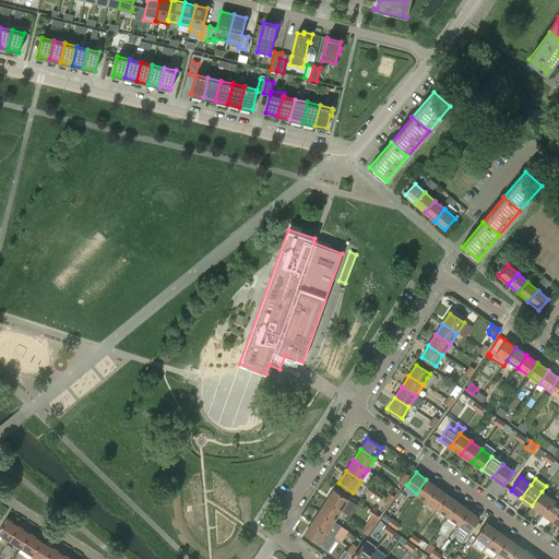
[(426,479),(416,494),(427,501),(437,487),(426,479)]
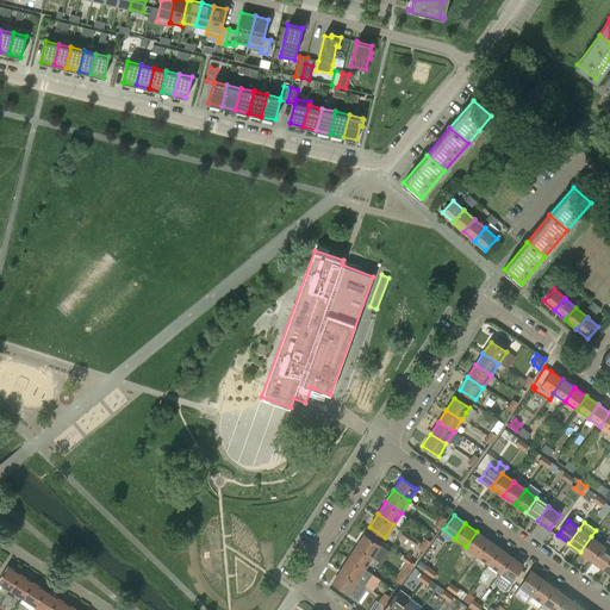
[(477,531),(466,547),(477,555),(487,540),(477,531)]
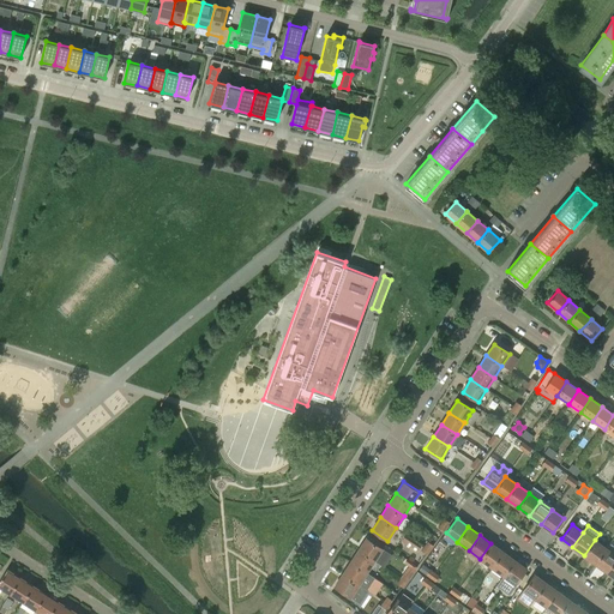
[(404,537),(402,542),(417,552),(420,547),(404,537)]
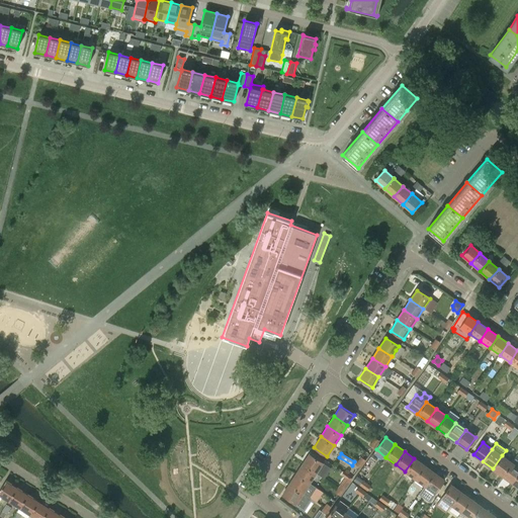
[(310,454),(303,464),(316,472),(323,462),(310,454)]
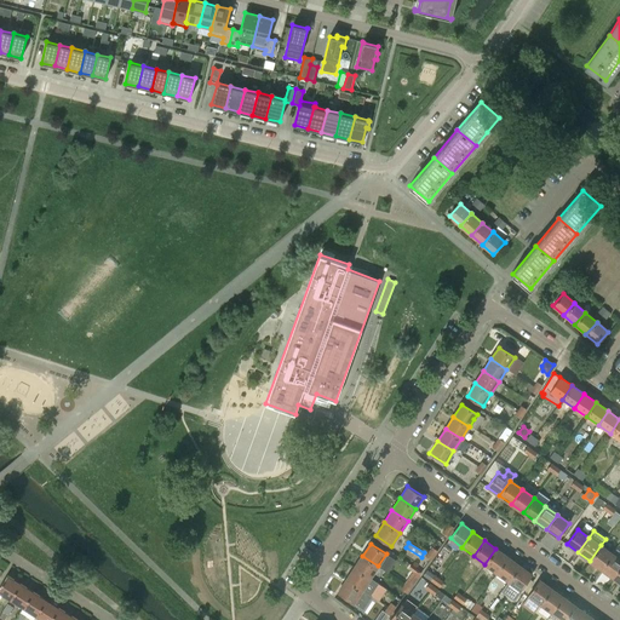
[(601,545),(590,561),(602,569),(613,554),(601,545)]
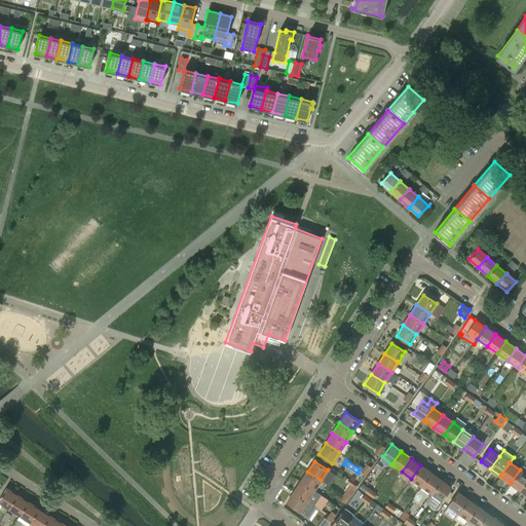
[(420,465),(411,479),(421,485),(430,473),(420,465)]
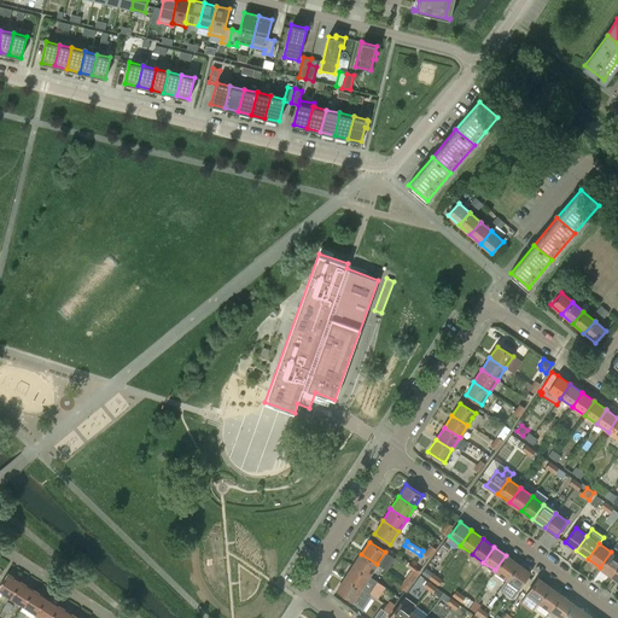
[(611,552),(600,567),(611,576),(617,565),(617,558),(617,557),(617,555),(617,549),(614,548),(611,553),(611,552)]
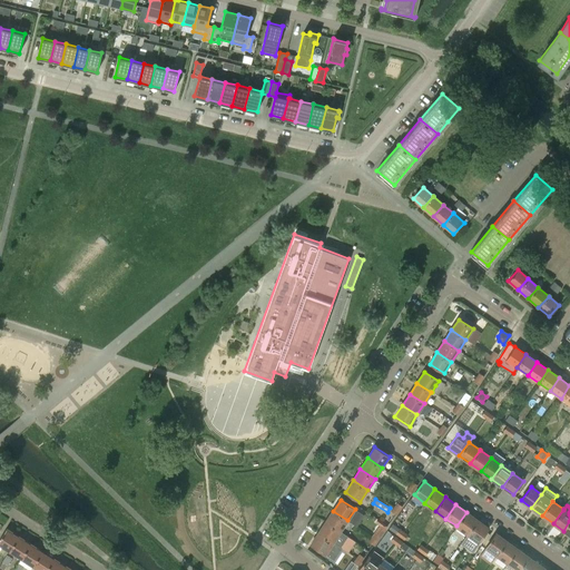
[(333,511),(326,522),(341,531),(347,520),(333,511)]
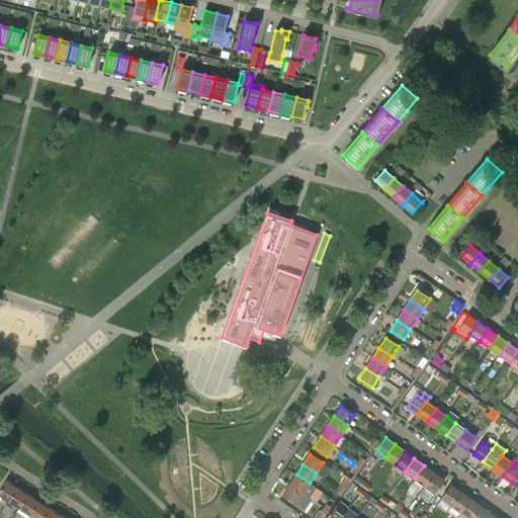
[(424,465),(415,478),(425,485),(434,472),(424,465)]
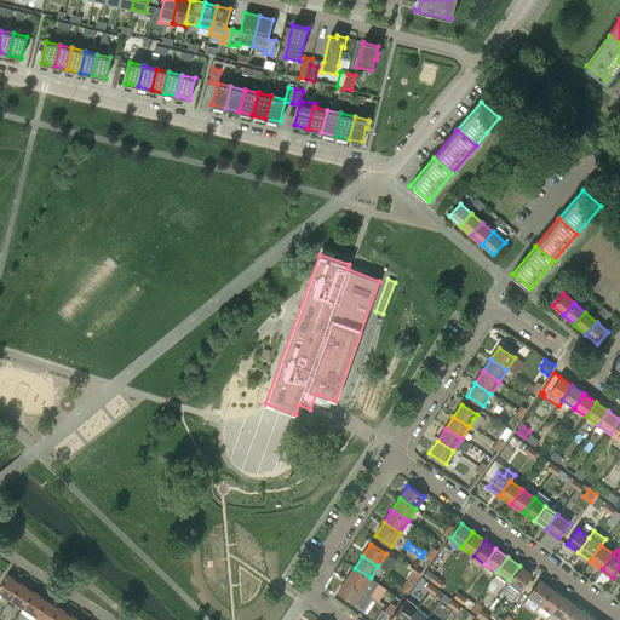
[(408,579),(405,584),(411,587),(413,584),(422,573),(409,564),(407,568),(413,573),(408,579)]
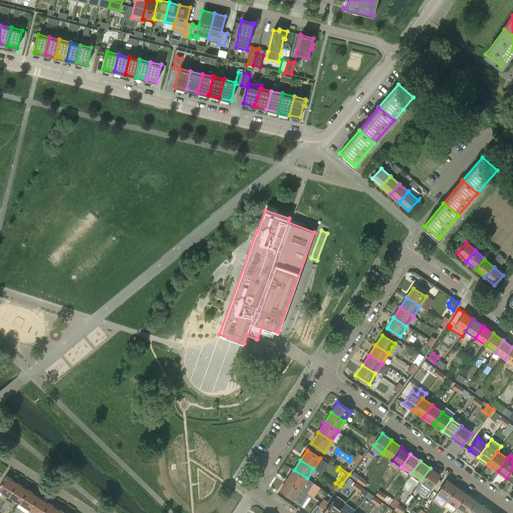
[(421,481),(414,489),(425,497),(432,488),(430,487),(432,486),(437,478),(439,475),(430,468),(421,480),(421,481)]
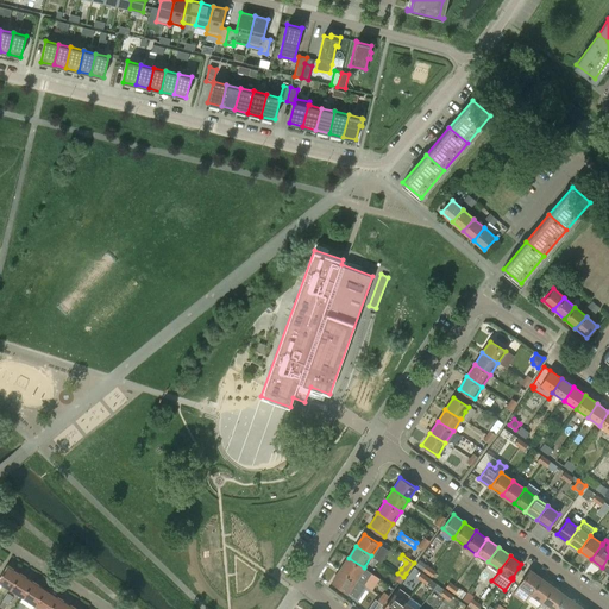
[(349,558),(340,569),(356,579),(364,585),(371,573),(364,567),(349,558)]
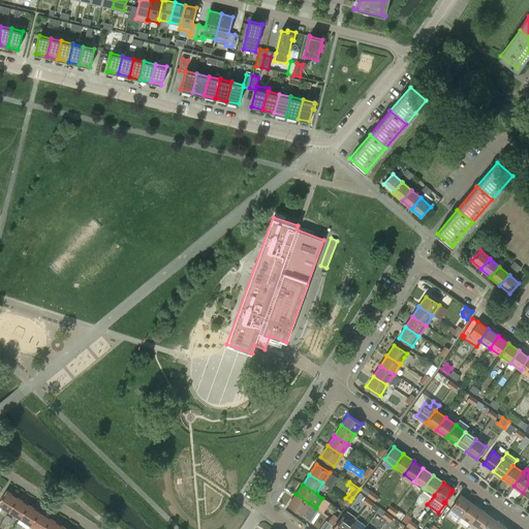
[(371,498),(375,493),(365,486),(362,491),(367,495),(371,498)]
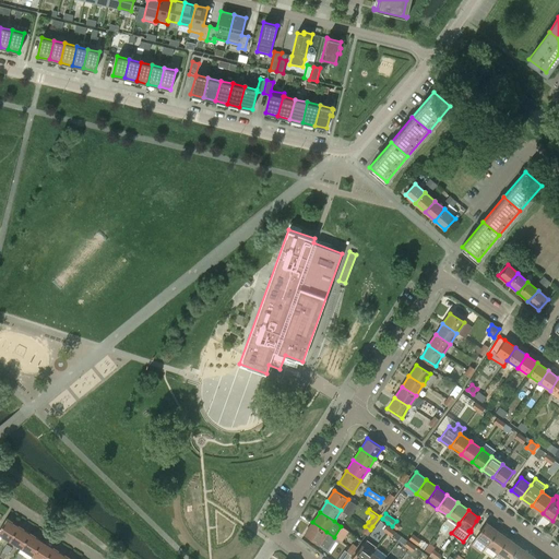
[(7,519),(0,528),(0,534),(9,539),(10,540),(19,526),(7,519)]
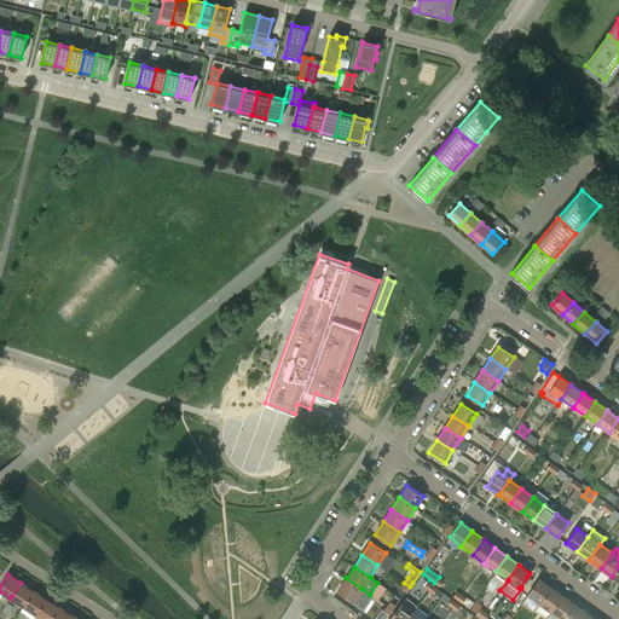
[(346,578),(337,591),(353,601),(362,607),(370,595),(362,589),(346,578)]
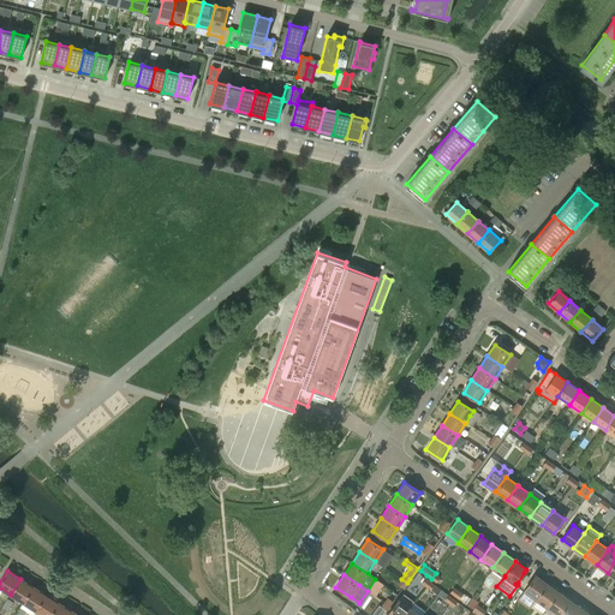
[(536,599),(547,584),(535,575),(524,590),(536,599)]
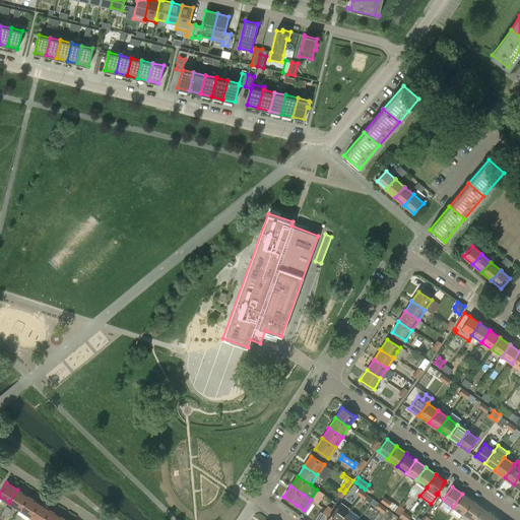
[(17,490),(9,503),(13,506),(19,509),(27,496),(17,490)]
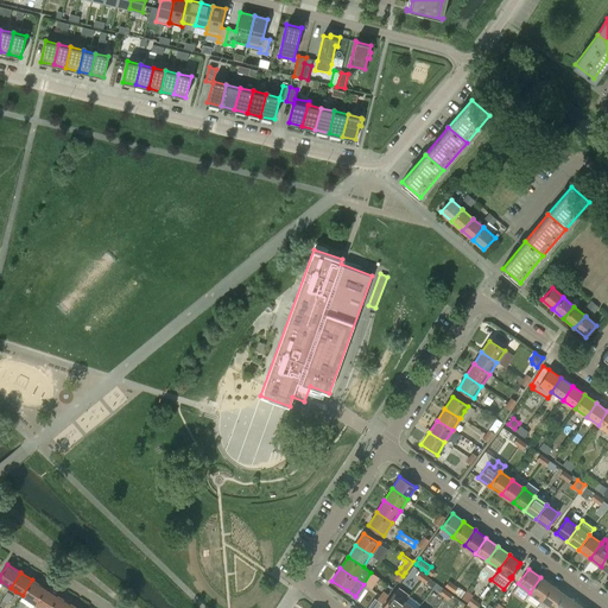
[(425,575),(422,581),(425,583),(432,588),(436,583),(429,578),(430,577),(425,575)]
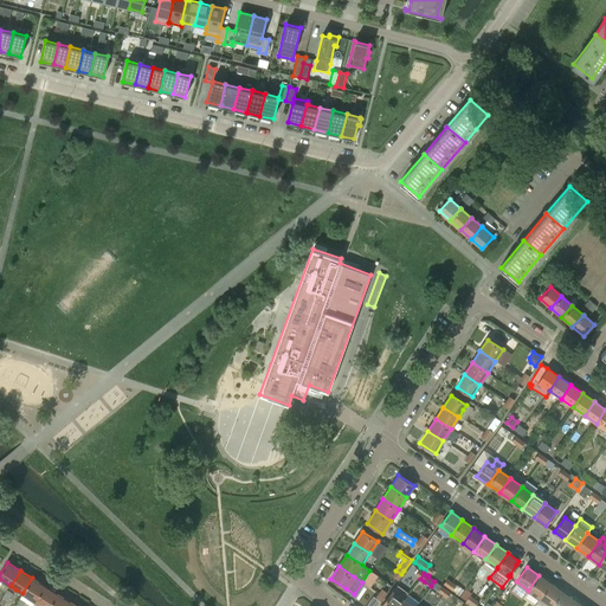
[(549,584),(539,575),(528,591),(539,598),(549,584)]
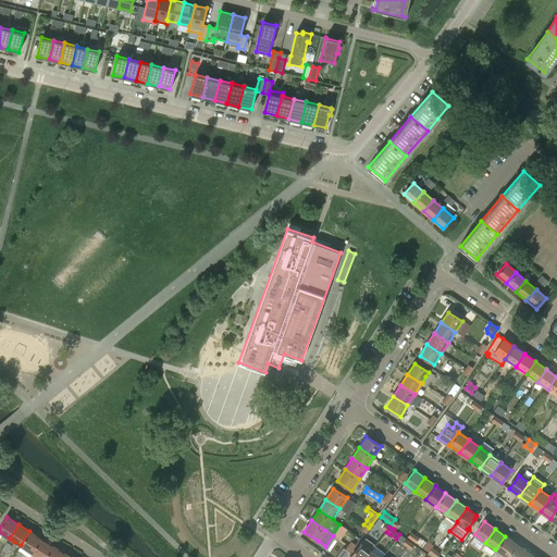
[(29,531),(21,545),(33,553),(41,539),(29,531)]
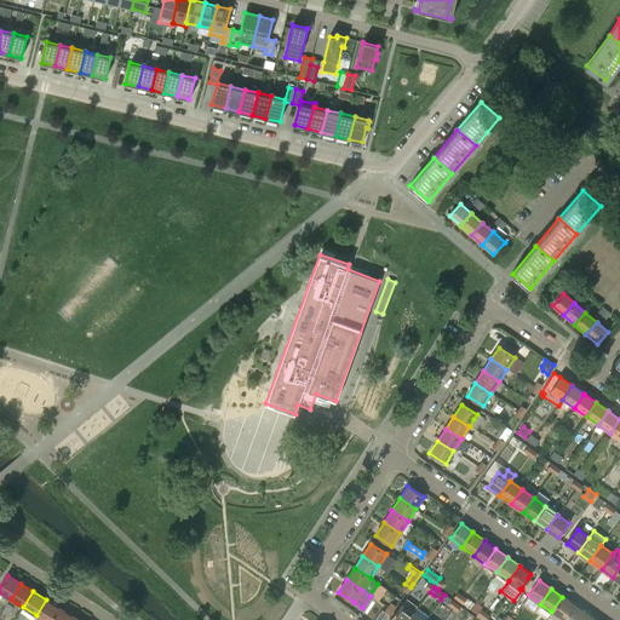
[(562,597),(551,612),(562,619),(574,606),(562,597)]
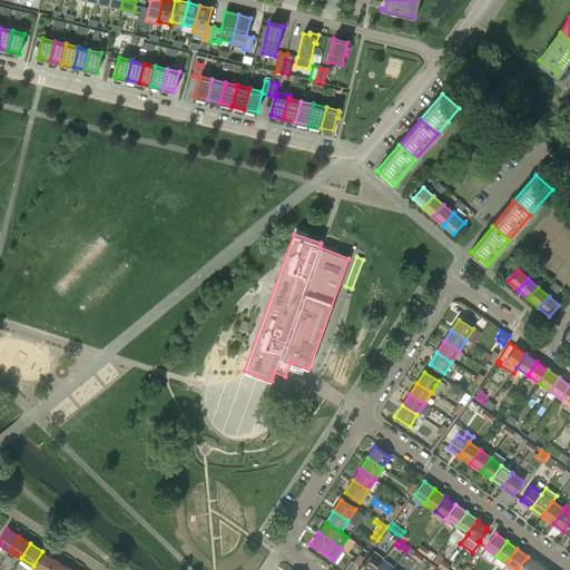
[(42,551),(33,566),(39,569),(47,569),(55,559),(42,551)]
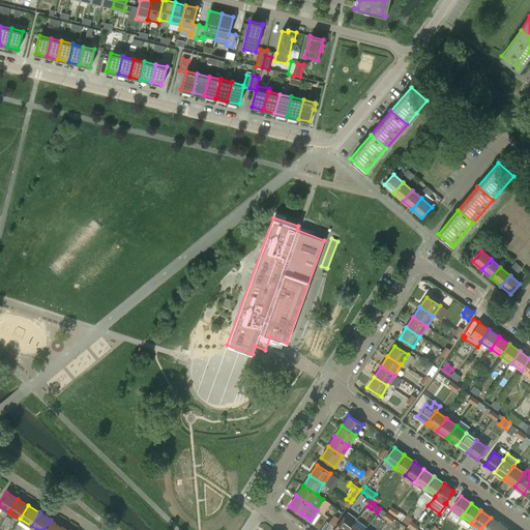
[(11,519),(6,516),(2,523),(7,526),(11,519)]
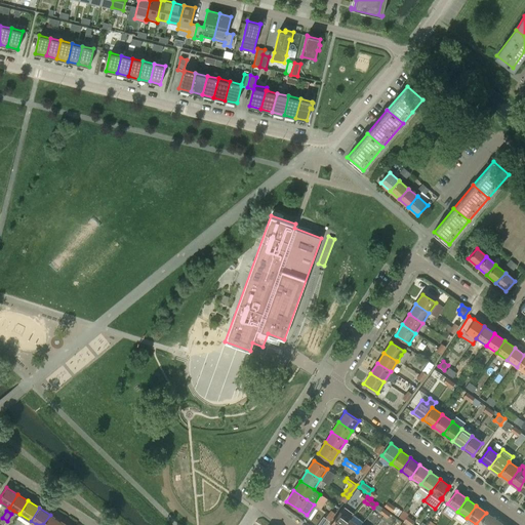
[(329,524),(346,524),(350,520),(339,512),(329,524)]
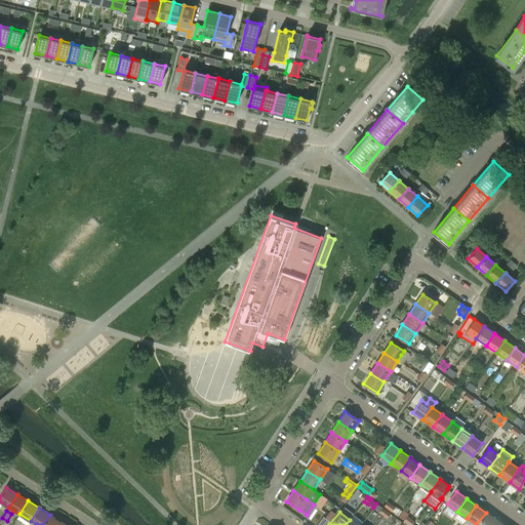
[(491,524),(495,520),(486,513),(476,524),(491,524)]
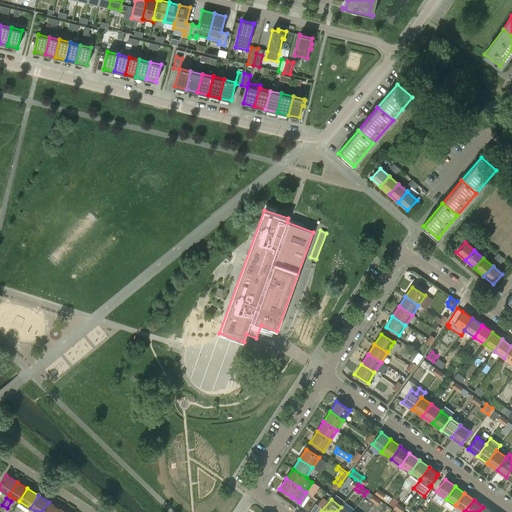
[(56,511),(59,509),(49,502),(42,511),(56,511)]
